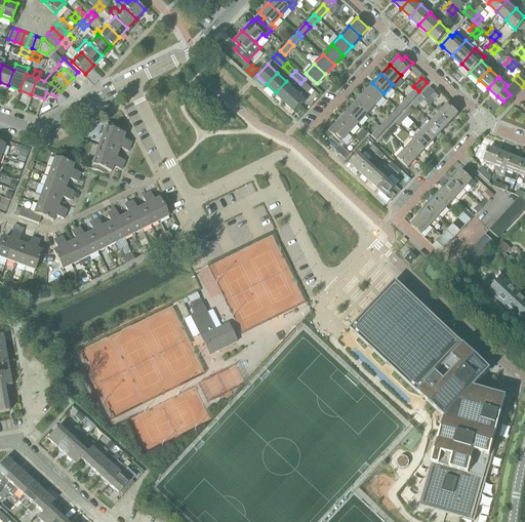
[(305,79),(300,83),(309,90),(312,86),(305,79)]
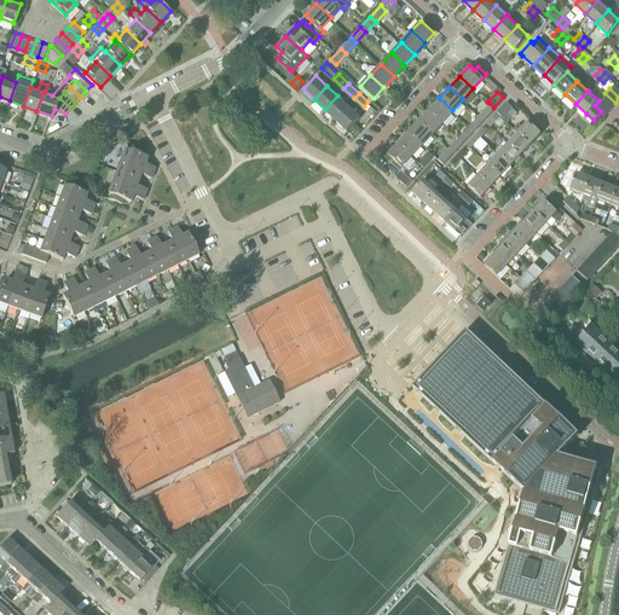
[(600,99),(609,109),(615,103),(605,93),(600,99)]
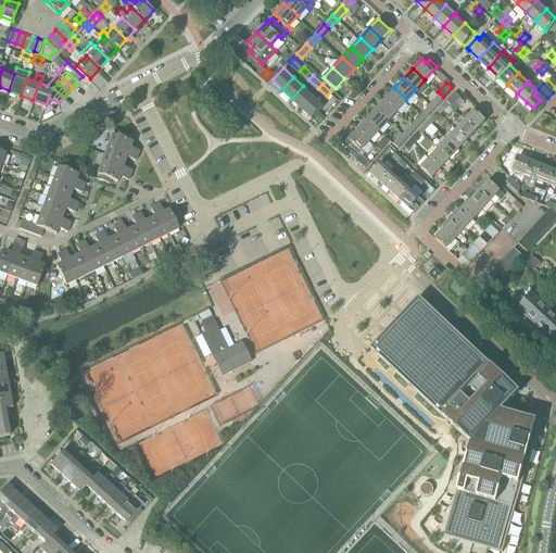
[(302,108),(313,95),(303,86),(292,98),(302,108)]
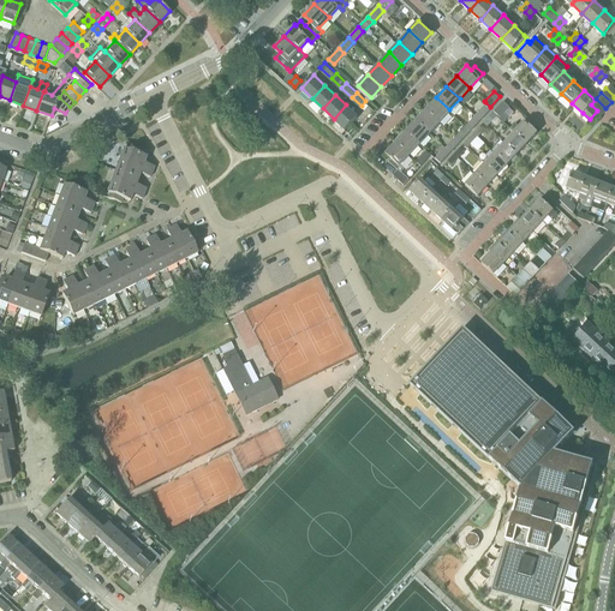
[(440,120),(449,109),(436,97),(427,108),(440,120)]
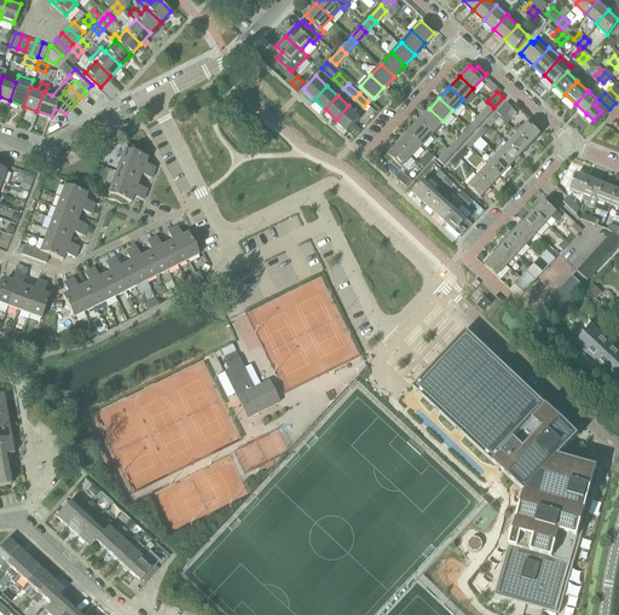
[(605,115),(609,109),(600,99),(599,100),(595,105),(601,111),(605,115)]
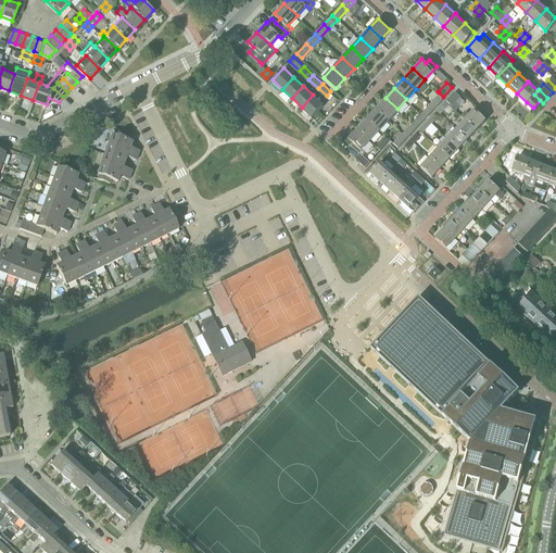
[(452,93),(446,99),(450,102),(452,105),(455,108),(459,103),(455,100),(460,95),(455,90),(452,93)]
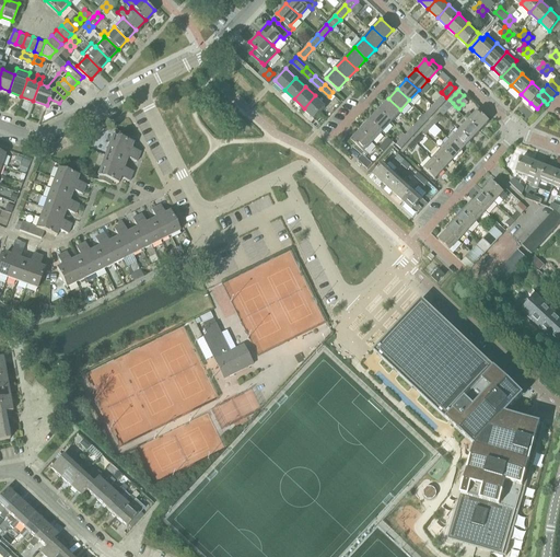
[(436,107),(446,97),(442,93),(432,103),(436,107)]
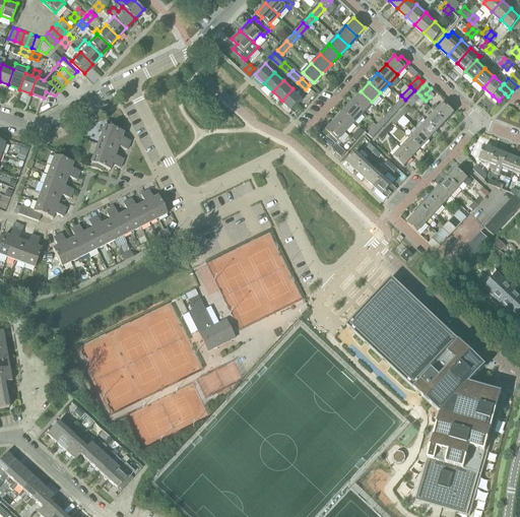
[(293,88),(282,101),(291,109),(302,98),(293,88)]
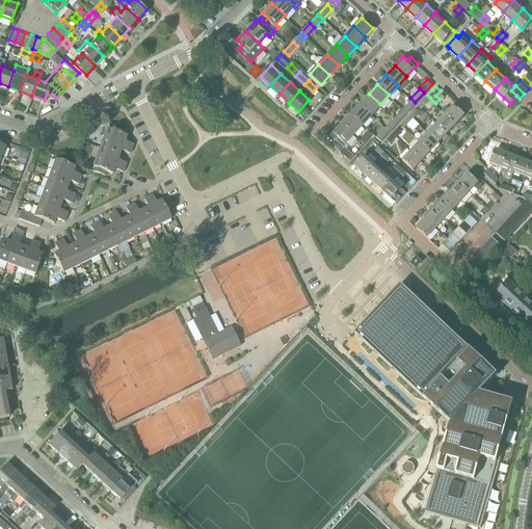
[(371,113),(380,104),(369,94),(360,103),(371,113)]
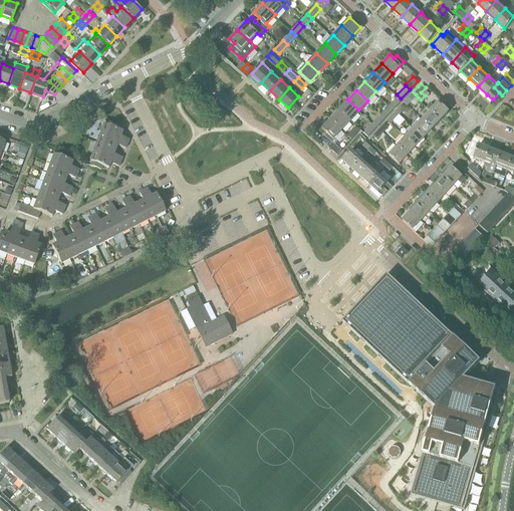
[(408,96),(411,99),(416,94),(413,91),(408,96)]
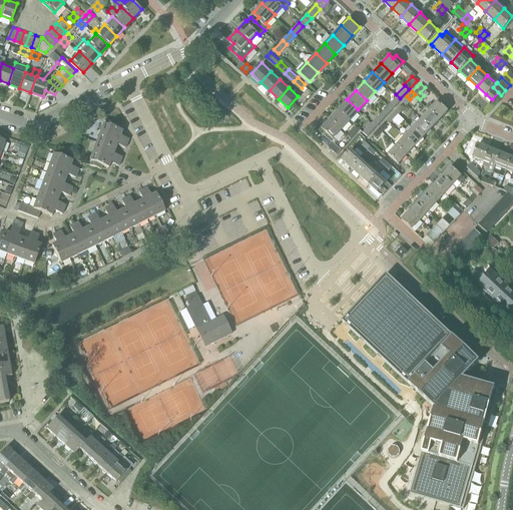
[(392,107),(400,98),(396,94),(388,103),(392,107)]
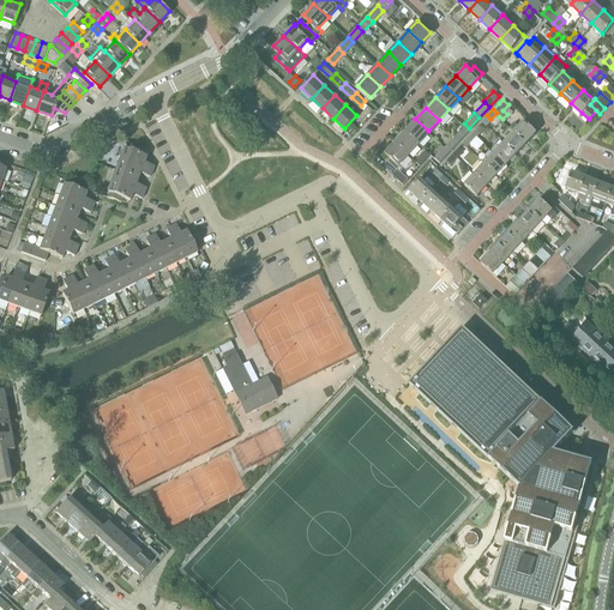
[(419,142),(428,131),(415,119),(405,130),(419,142)]
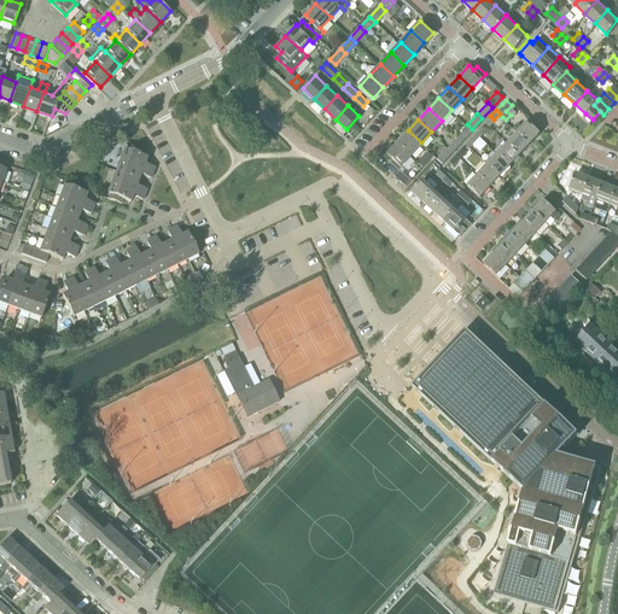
[(518,121),(513,126),(518,130),(530,142),(541,130),(528,120),(523,126),(518,121)]
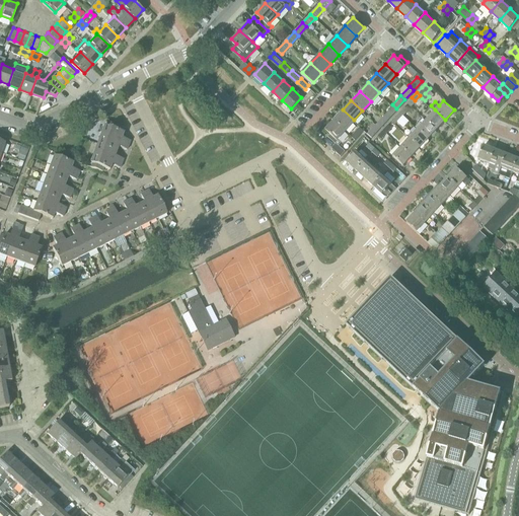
[(388,118),(396,108),(392,104),(384,114),(388,118)]
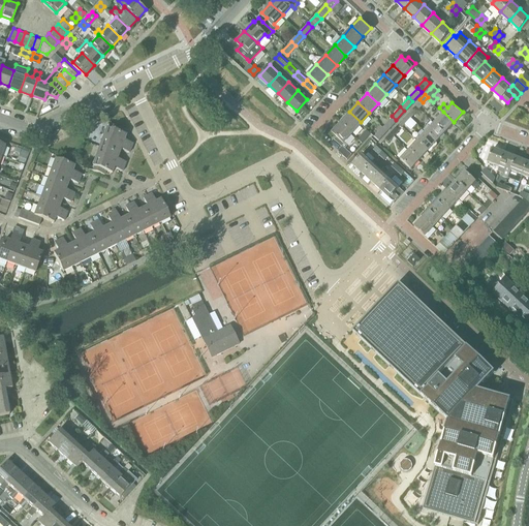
[(412,106),(407,113),(410,116),(416,111),(412,106)]
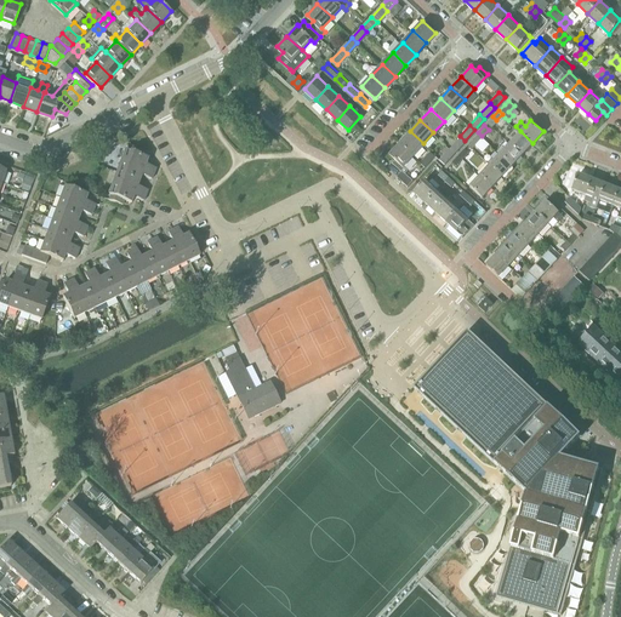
[(412,154),(423,143),(410,131),(399,142),(412,154)]
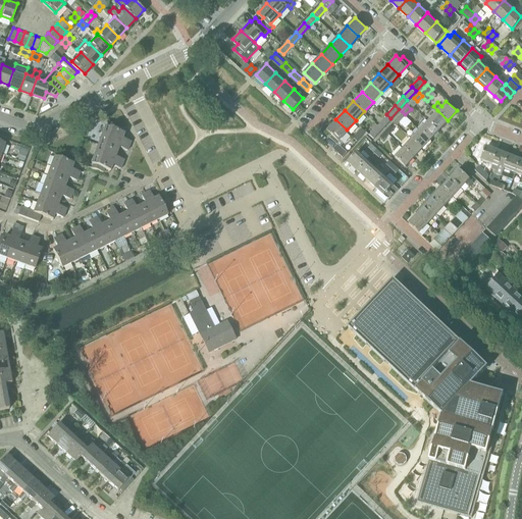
[(439,128),(448,120),(437,110),(429,119),(439,128)]
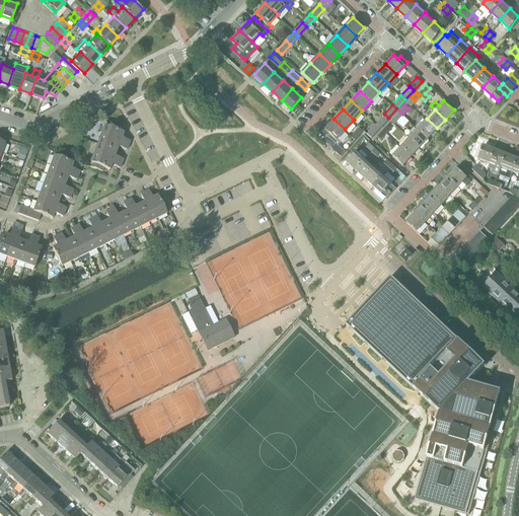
[(394,116),(391,120),(394,123),(402,114),(399,111),(394,116)]
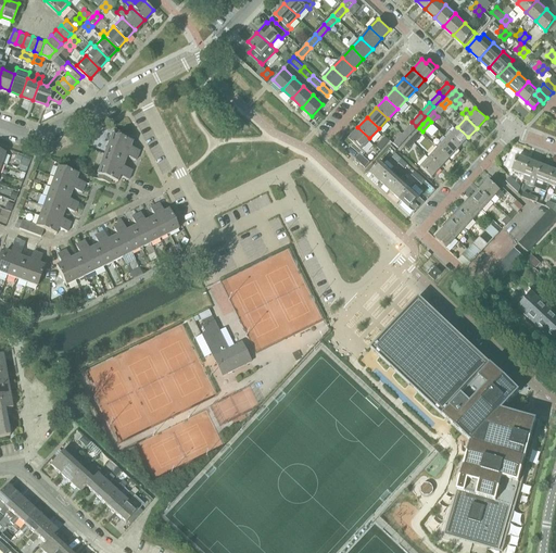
[(406,136),(416,126),(412,122),(402,132),(406,136)]
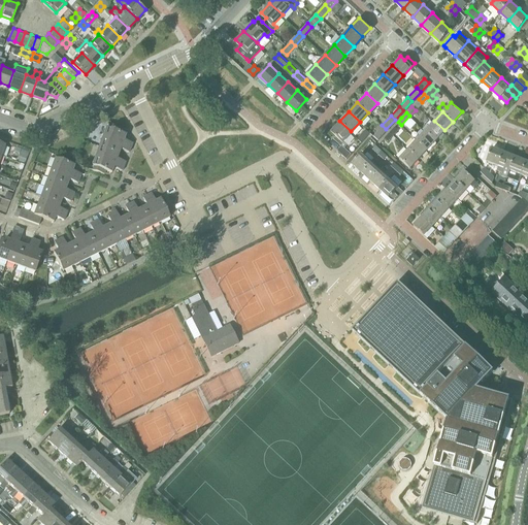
[(345,157),(351,152),(344,145),(348,142),(343,139),(351,131),(339,121),(331,130),(336,134),(333,137),(340,144),(336,149),(345,157)]
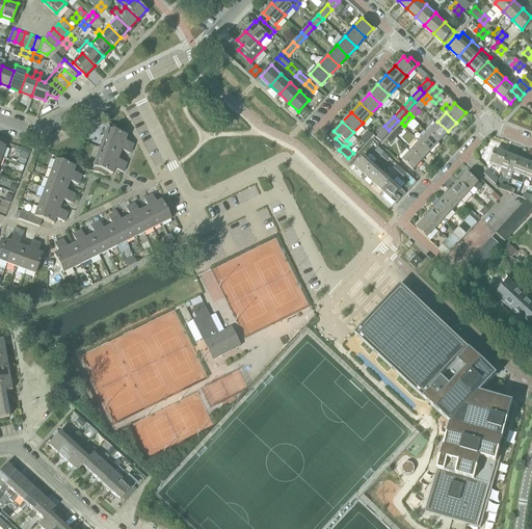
[(428,131),(439,140),(448,131),(437,122),(432,126),(430,124),(426,128),(428,131)]
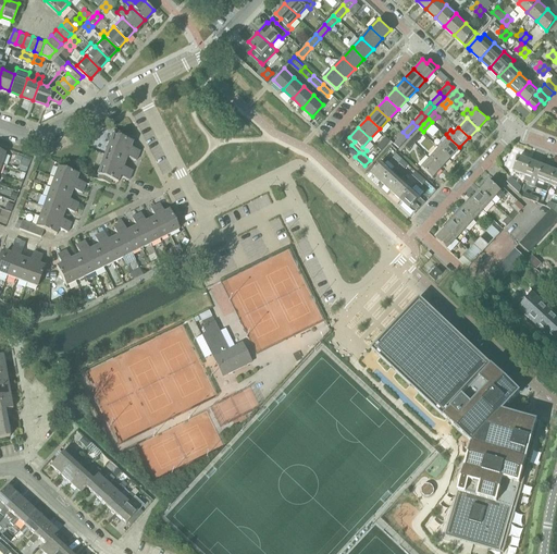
[(104,152),(125,160),(127,155),(136,158),(140,149),(131,146),(133,140),(126,137),(128,133),(116,128),(114,133),(112,132),(104,152)]
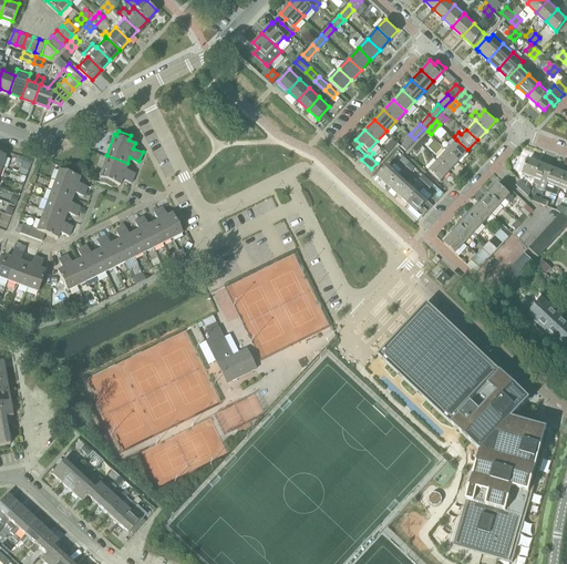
[(405,149),(414,139),(410,134),(401,144),(405,149)]
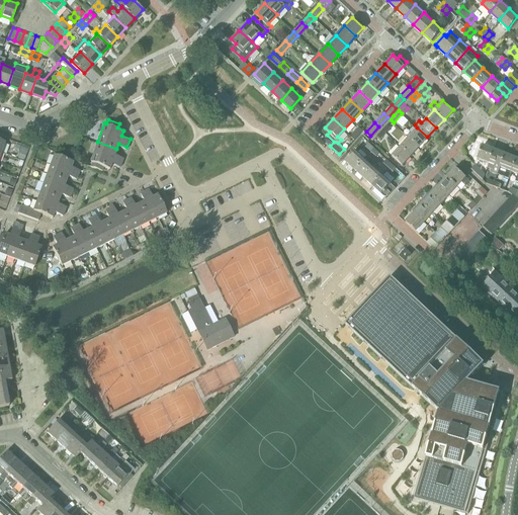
[(354,138),(362,129),(358,124),(350,134),(354,138)]
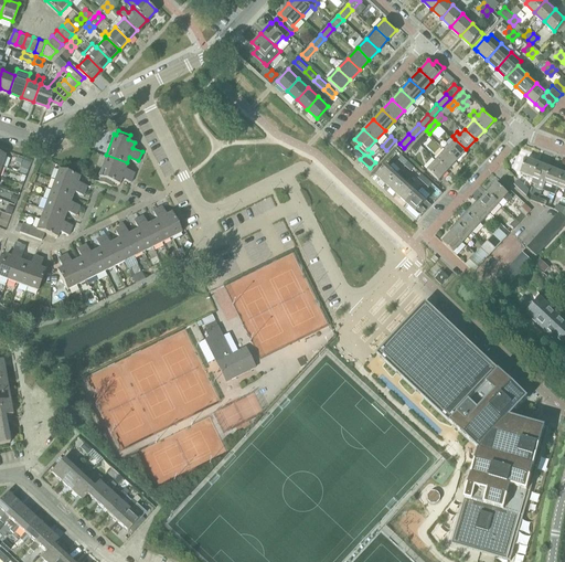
[(457,159),(466,149),(455,139),(446,148),(457,159)]
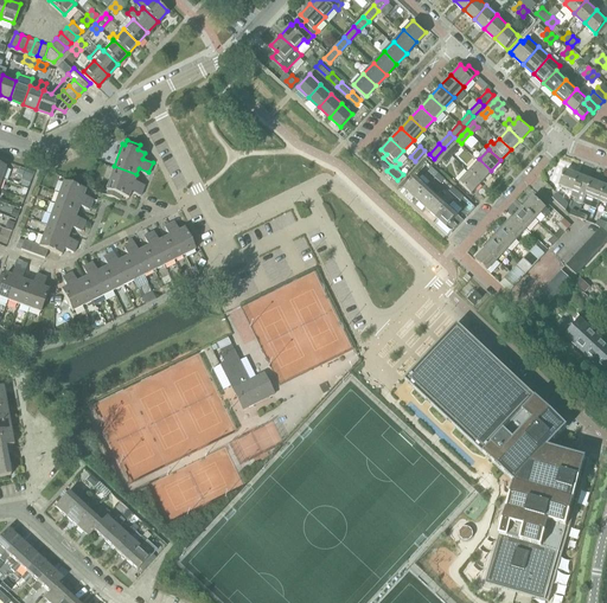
[(481,181),(491,171),(479,159),(470,170),(481,181)]
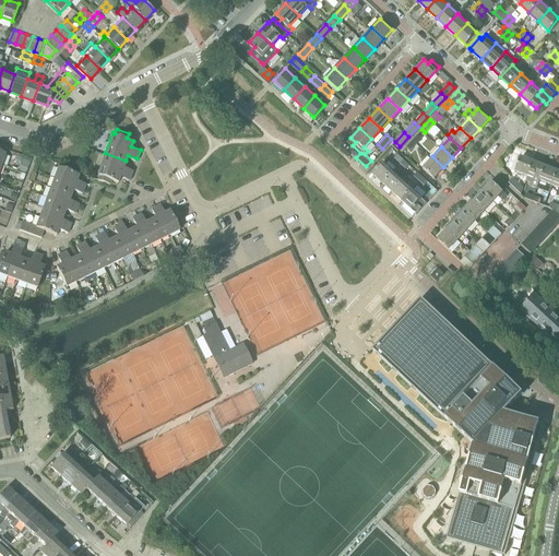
[(400,161),(403,157),(397,152),(394,155),(400,161)]
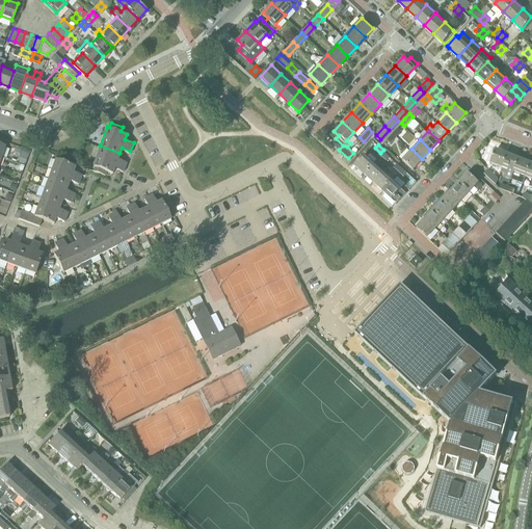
[(25,161),(29,151),(17,146),(15,151),(20,153),(18,158),(25,161)]
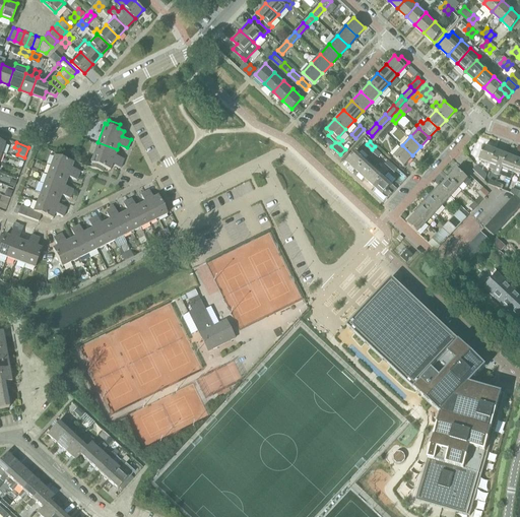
[(116,153),(117,149),(98,142),(90,160),(92,162),(91,166),(103,170),(104,166),(110,168),(112,163),(120,166),(124,156),(116,153)]
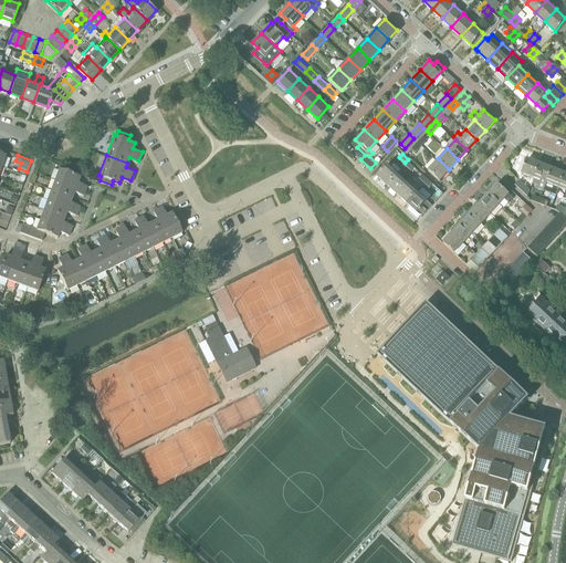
[(534,176),(540,160),(527,156),(522,170),(534,176)]
